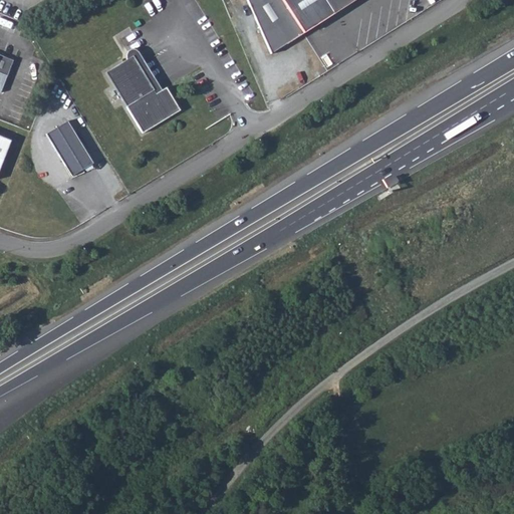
[(303,32),(282,0),(247,0),(270,52),(303,32)]
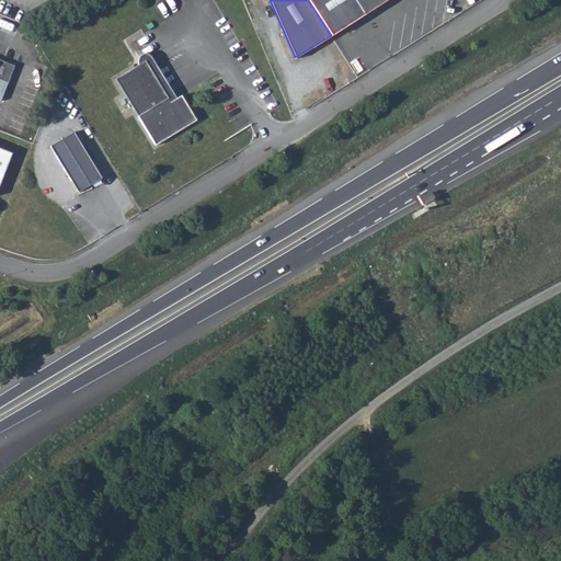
[(354,0),(364,14),(385,0),(354,0)]
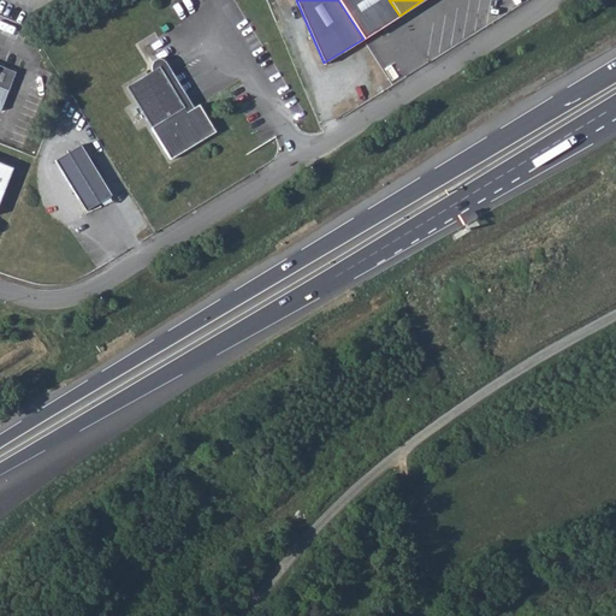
[(183,107),(159,66),(125,87),(171,159),(215,132),(197,105),(183,114),(181,110),(183,107)]
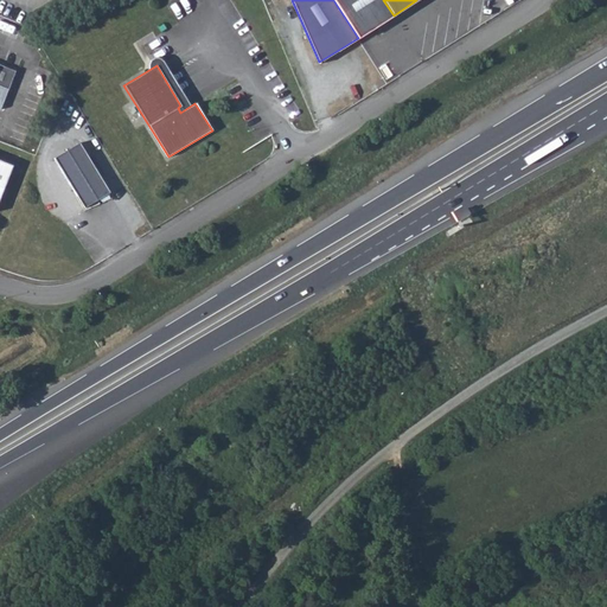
[(0,88),(5,90),(13,71),(0,66),(0,88)]
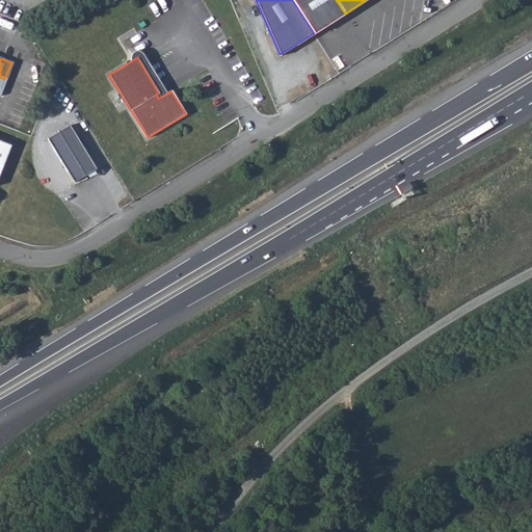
[(96,169),(69,126),(47,139),(74,183),(96,169)]
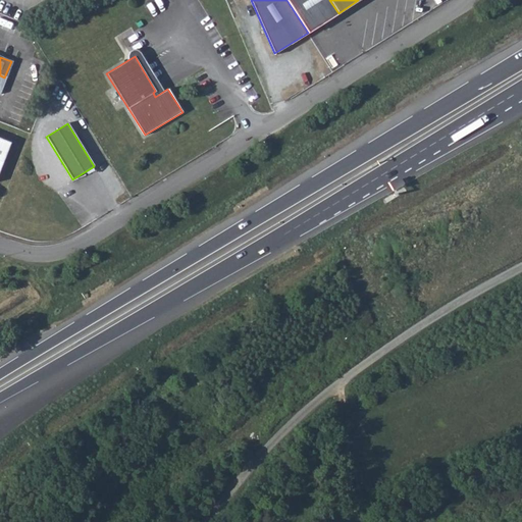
[(0,164),(8,143),(0,139),(0,164)]
